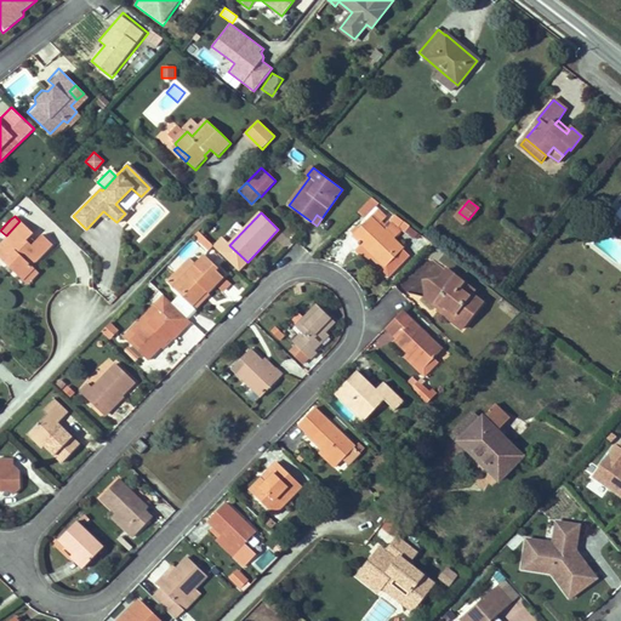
[(403,249),(370,217),(358,229),(365,237),(359,241),(386,267),(403,249)]
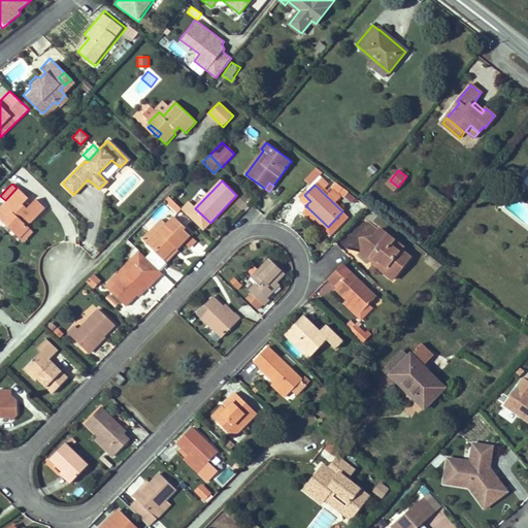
[(26,225),(43,206),(34,199),(27,207),(21,203),(27,197),(17,188),(5,200),(0,205),(0,209),(0,210),(7,217),(2,223),(19,237),(28,227),(26,225)]
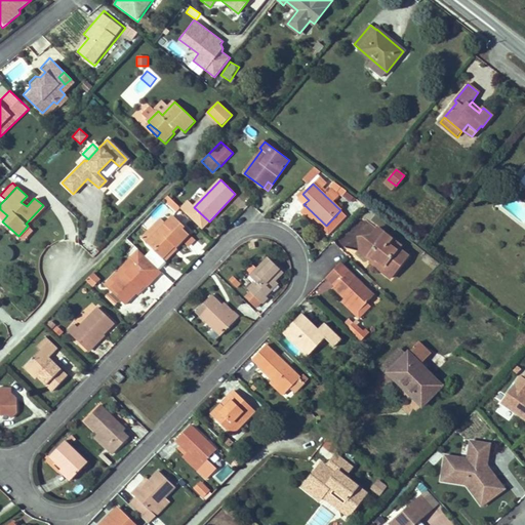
[(304,204),(309,200),(303,194),(298,199),(304,204)]
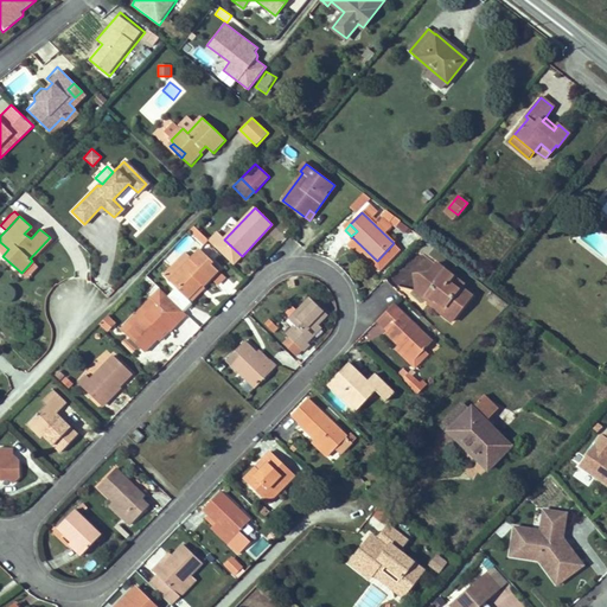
[(198,240),(203,235),(195,228),(190,231),(198,240)]
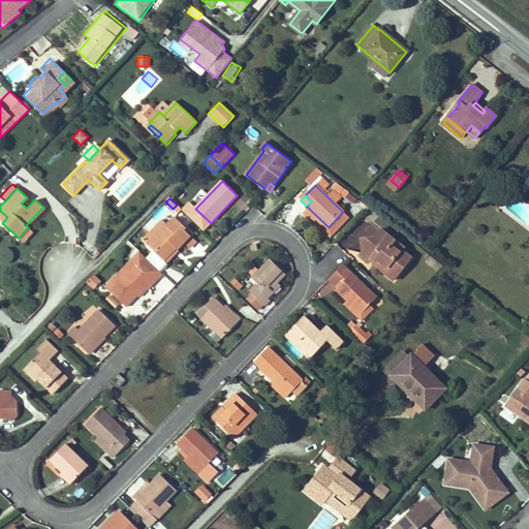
[(181,210),(204,231),(211,223),(195,209),(188,203),(181,210)]
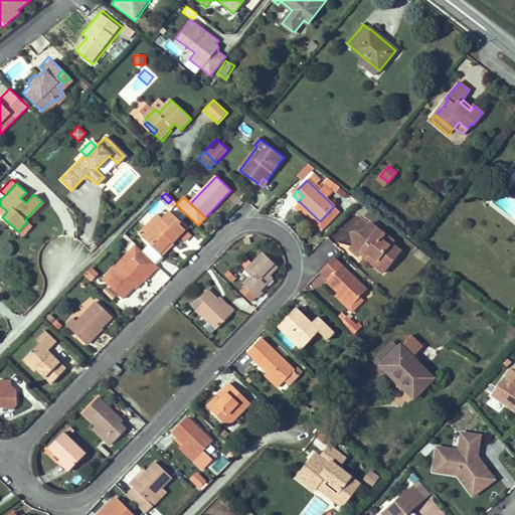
[(184,230),(178,224),(180,222),(170,212),(163,219),(148,235),(154,241),(150,245),(160,253),(172,240),(170,239),(173,236),(176,239),(180,235),(184,230)]
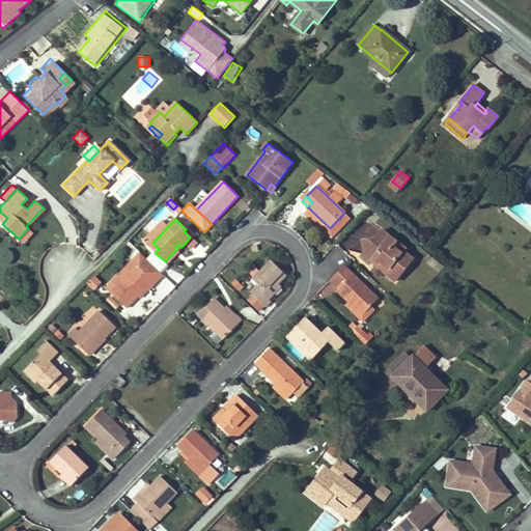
[(152,243),(168,226),(163,221),(143,242),(148,247),(152,243)]
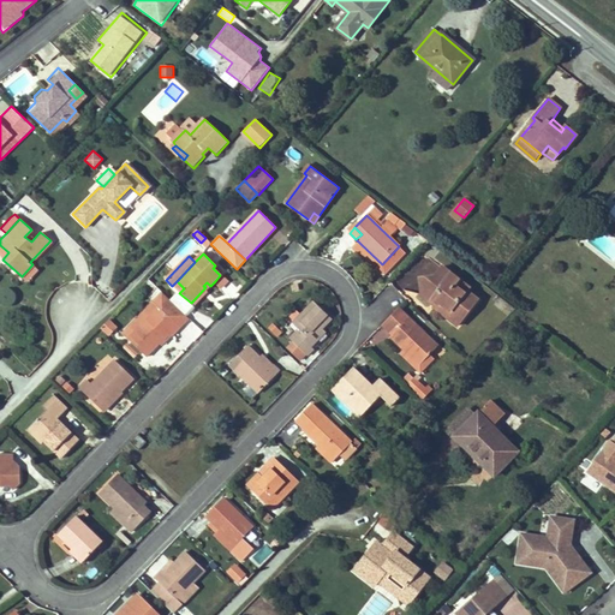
[(25,280),(36,268),(33,264),(22,276),(25,280)]
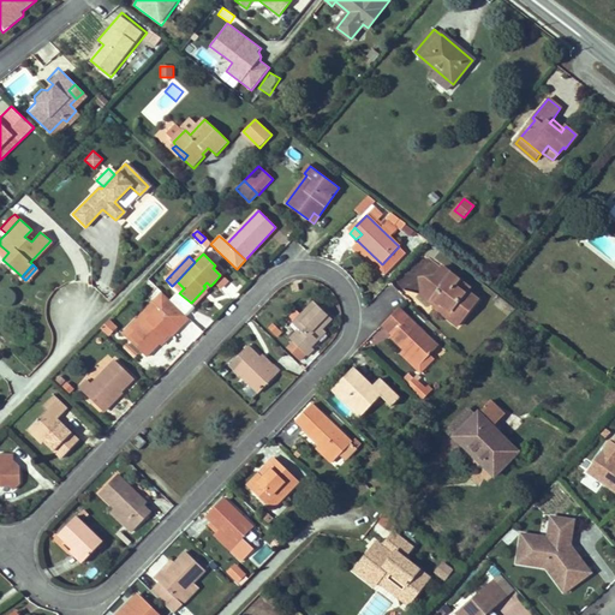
[(469,311),(477,299),(465,290),(464,292),(454,285),(458,280),(441,267),(435,275),(423,278),(425,294),(439,305),(441,303),(449,310),(446,315),(446,316),(457,326),(469,311)]
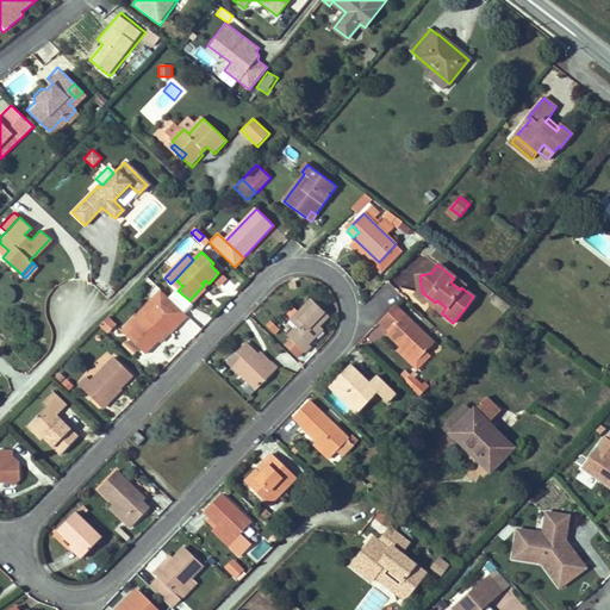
[(446,307),(437,300),(435,303),(422,292),(419,275),(416,275),(417,293),(442,312),(446,307)]
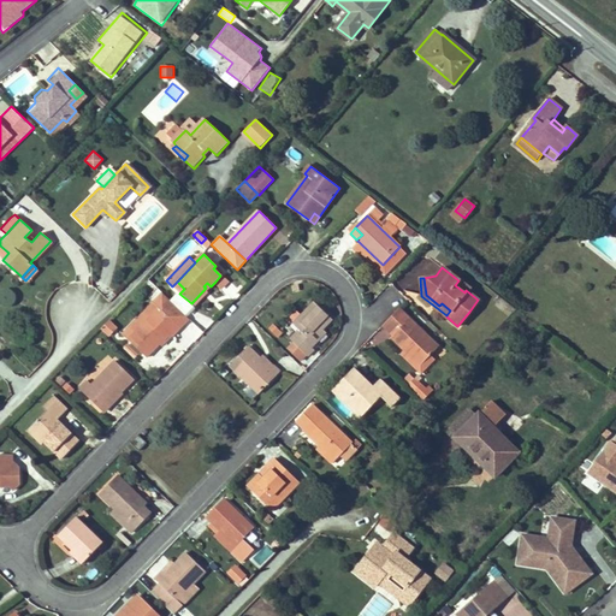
[(468,288),(458,280),(455,285),(465,292),(466,290),(468,288)]
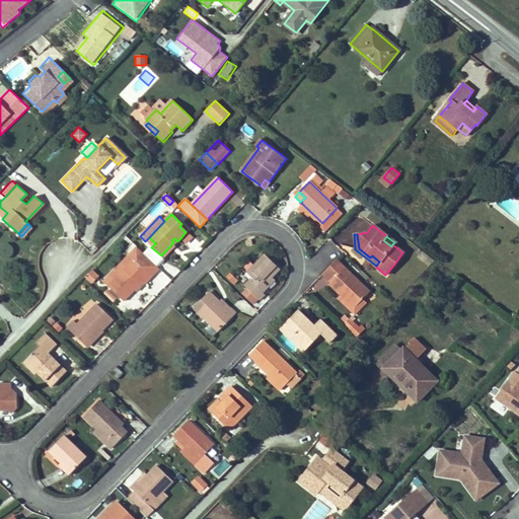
[(155,243),(149,237),(145,241),(151,247),(155,243)]
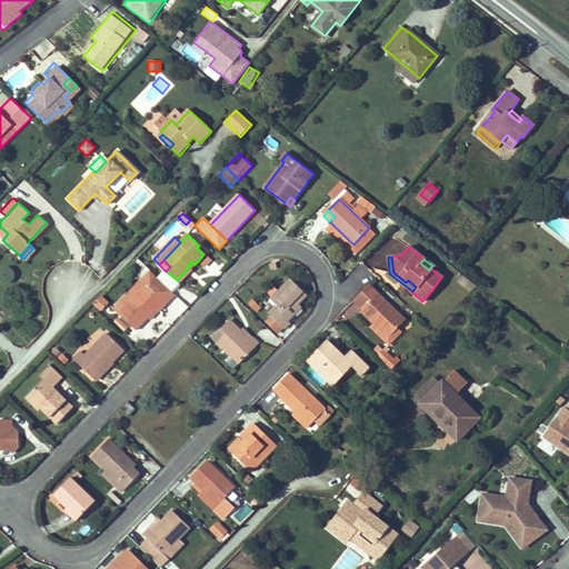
[(167,302),(162,299),(170,290),(150,270),(133,288),(138,292),(119,313),(133,328),(136,330),(147,318),(157,308),(159,310),(167,302)]
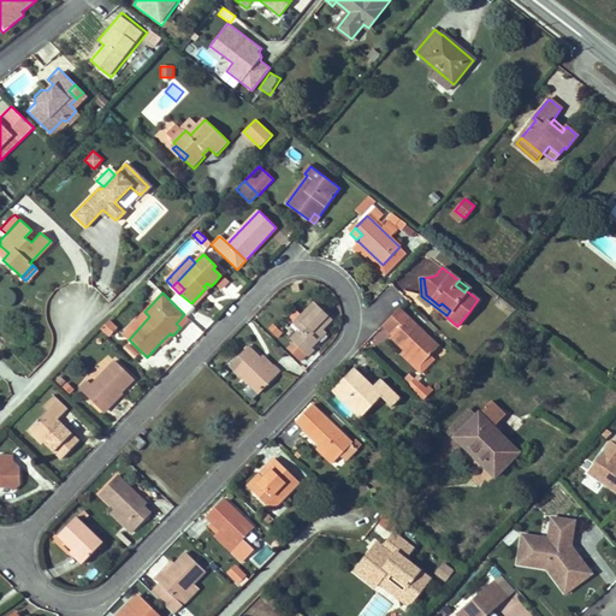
[(321,331),(332,320),(314,303),(301,317),(296,312),(290,319),(295,324),(294,324),(312,342),(318,336),(321,331)]
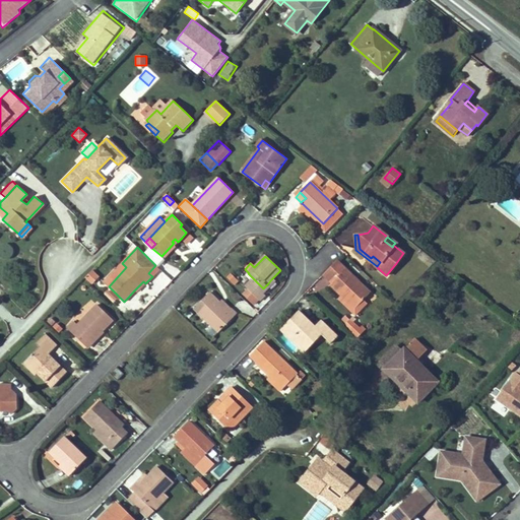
[(370,293),(337,261),(324,275),(323,275),(332,283),(330,285),(354,309),(370,293)]
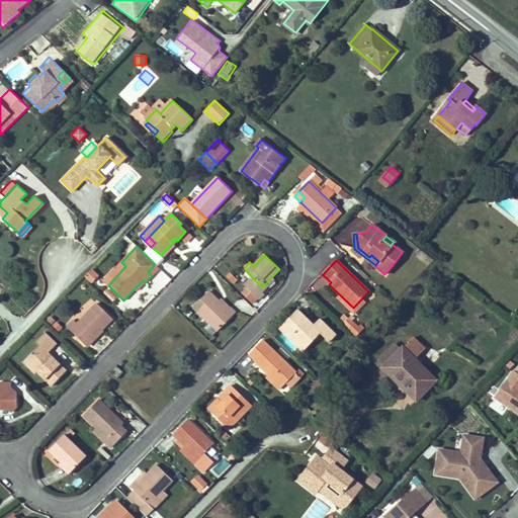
[(108,285),(125,266),(121,262),(103,280),(108,285)]
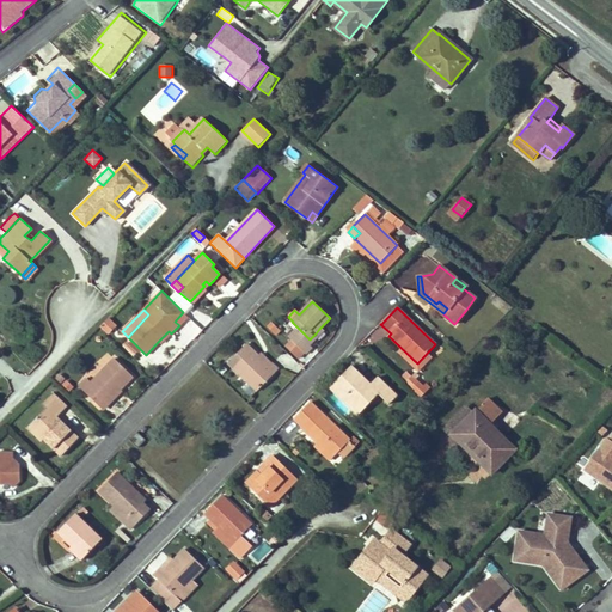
[(179,325),(188,317),(183,312),(175,322),(179,325)]
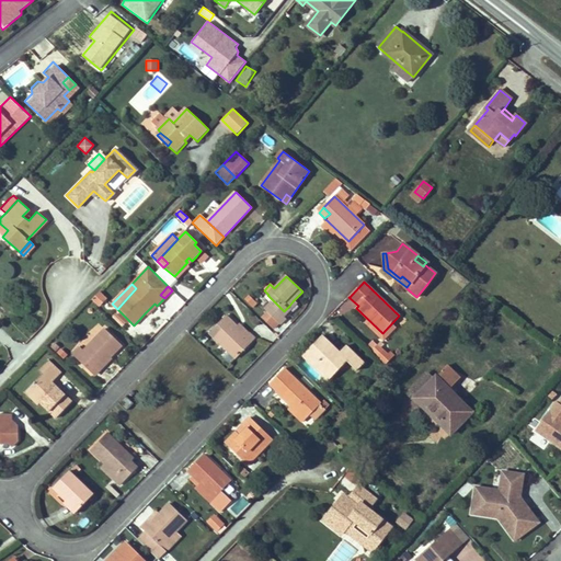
[(106,299),(100,293),(93,299),(100,306),(106,299)]
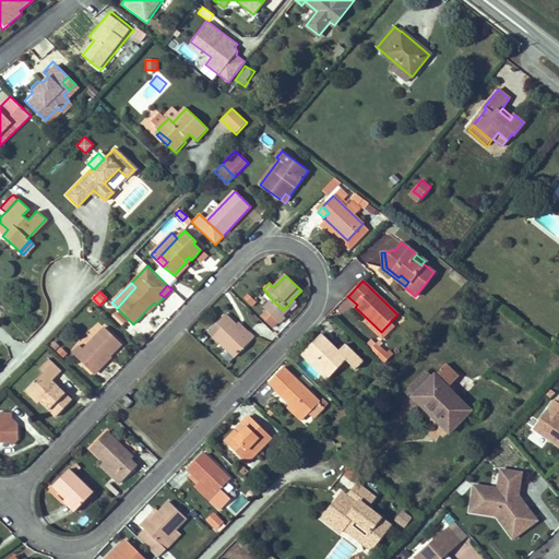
[(283,310),(272,299),(263,308),(269,313),(274,308),(283,317),(295,304),(292,300),(288,305),(283,310)]
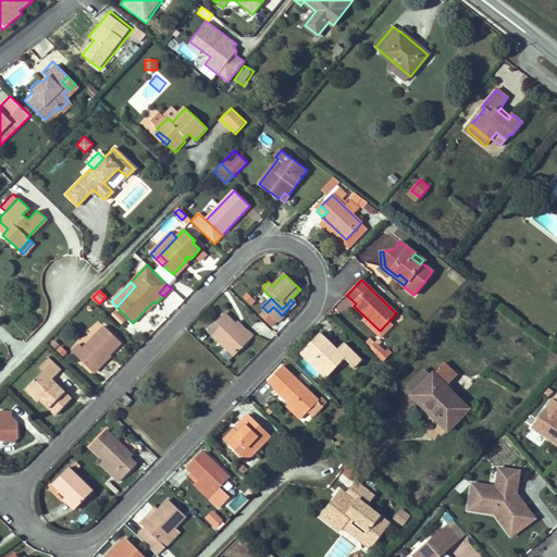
[(147,313),(156,304),(153,301),(144,311),(147,313)]
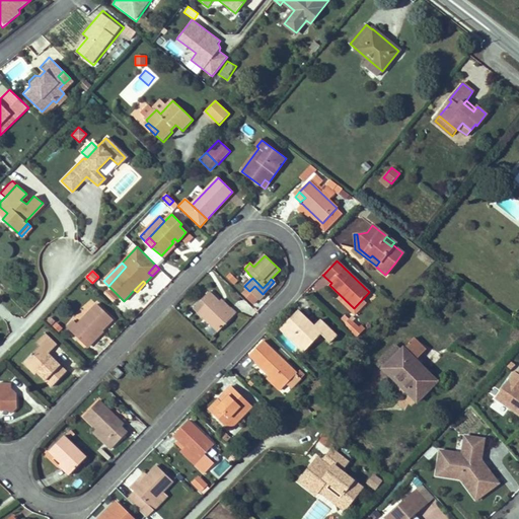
[(263,294),(254,286),(249,291),(260,300),(265,296),(263,294)]
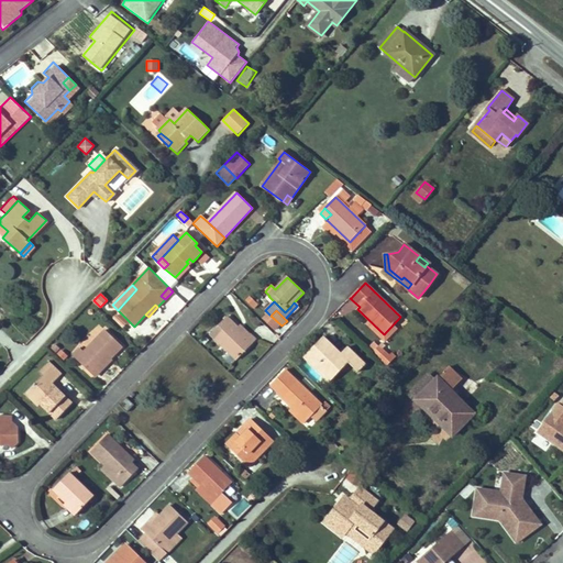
[(279,324),(271,316),(265,321),(274,330),(279,324)]
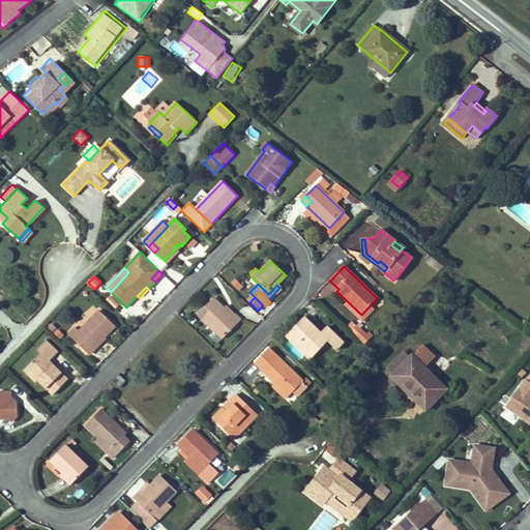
[(233,318),(224,308),(213,299),(198,315),(223,340),(241,320),(236,315),(233,318)]
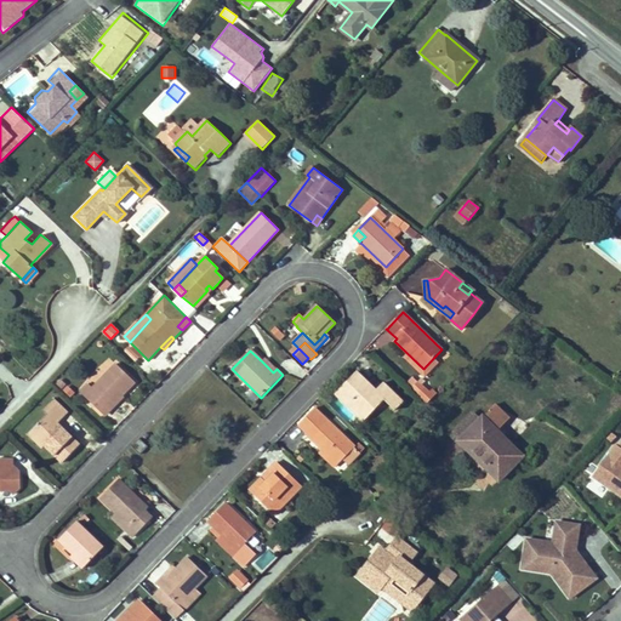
[(290,358),(283,364),(294,376),(301,370),(290,358)]
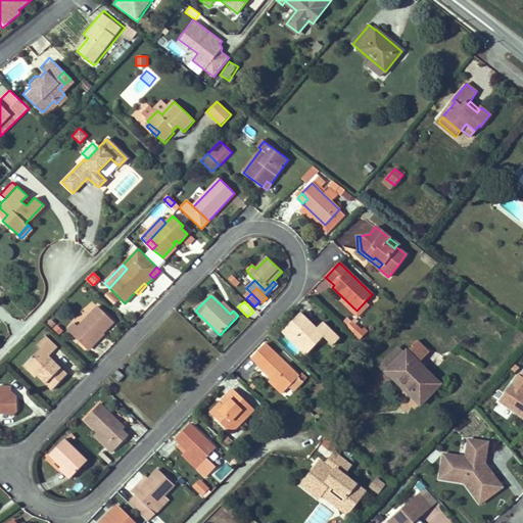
[(233,311),(224,302),(221,304),(230,314),(233,311)]
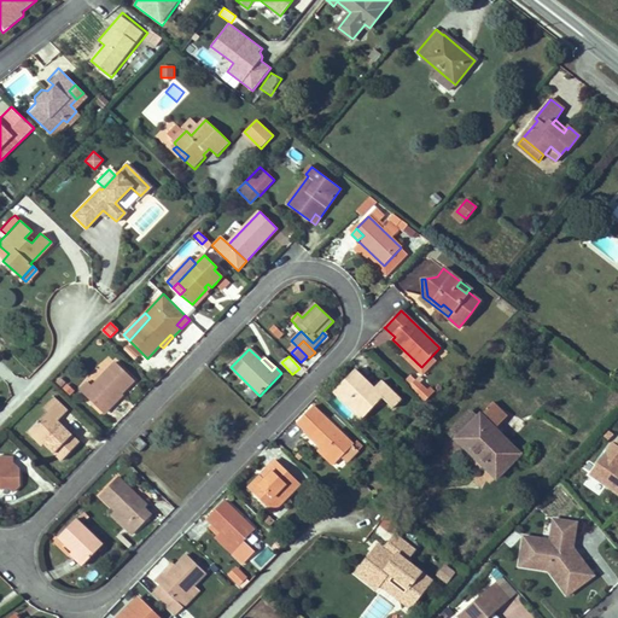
[(134,380),(116,363),(94,385),(85,395),(103,413),(134,380)]
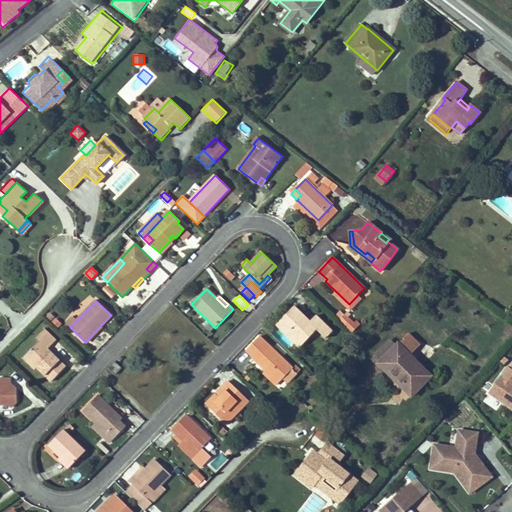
[(307,335),(313,327),(317,331),(326,339),(332,332),(316,316),(310,323),(294,308),(291,311),(277,325),(285,333),(294,342),(297,339),(303,345),(310,338),(307,335)]
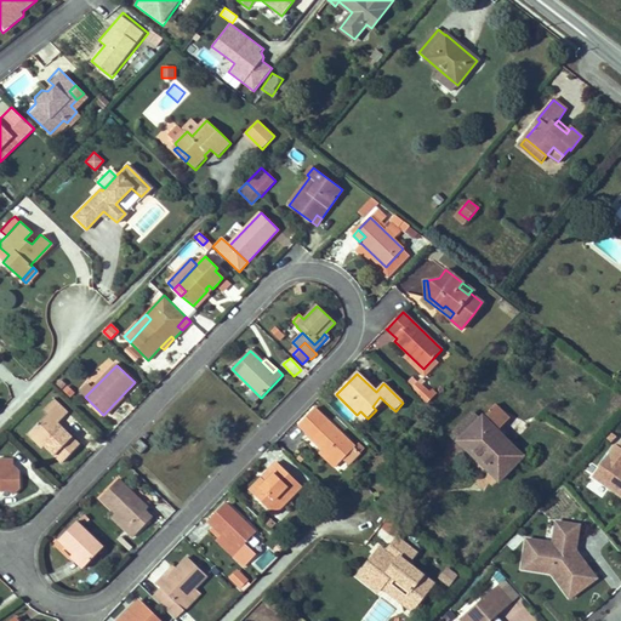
[(414,375),(405,383),(426,403),(434,394),(414,375)]
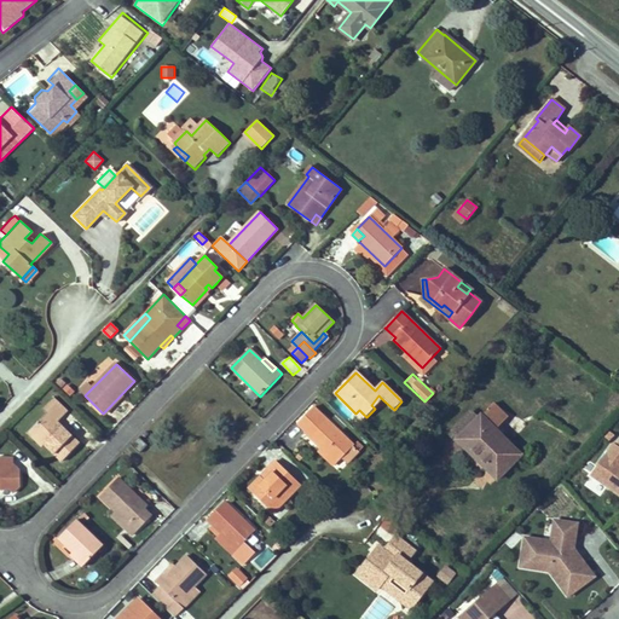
[(85,395),(94,386),(90,382),(80,392),(85,395)]
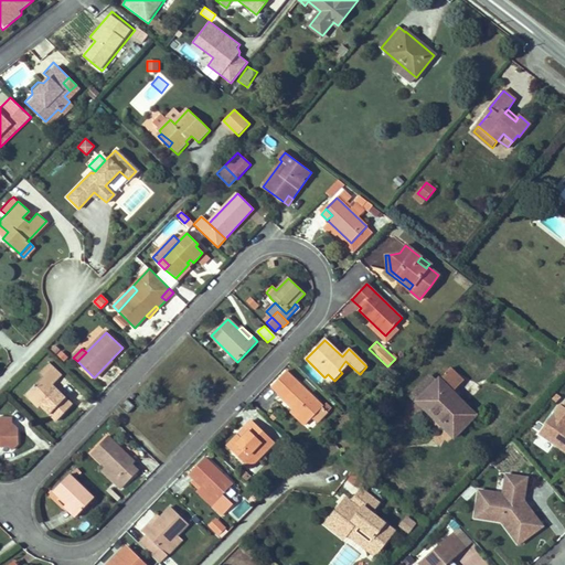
[(342,373),(350,365),(345,361),(339,370),(342,373)]
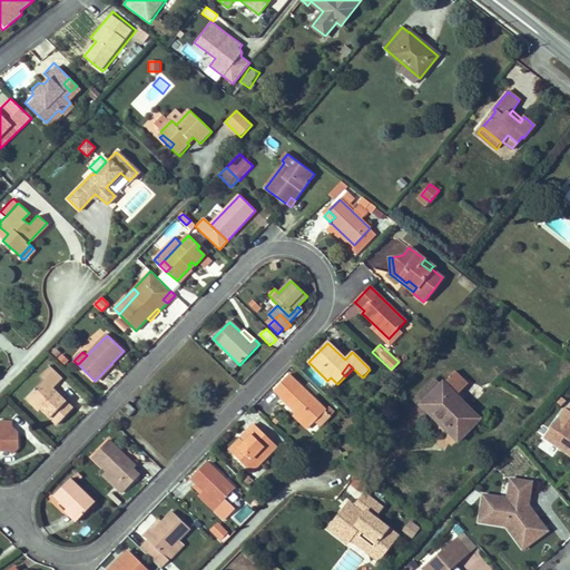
[(72,409),(52,390),(61,380),(49,367),(39,377),(43,381),(30,394),(42,406),(41,409),(58,424),(72,409)]
